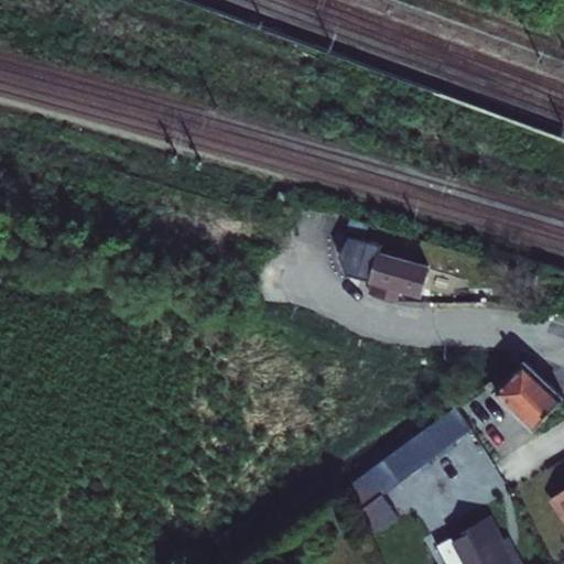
[(388,302),(393,304),(401,305),(411,308),(414,295),(435,301),(442,272),(393,261),(383,297),(389,299),(388,302)]
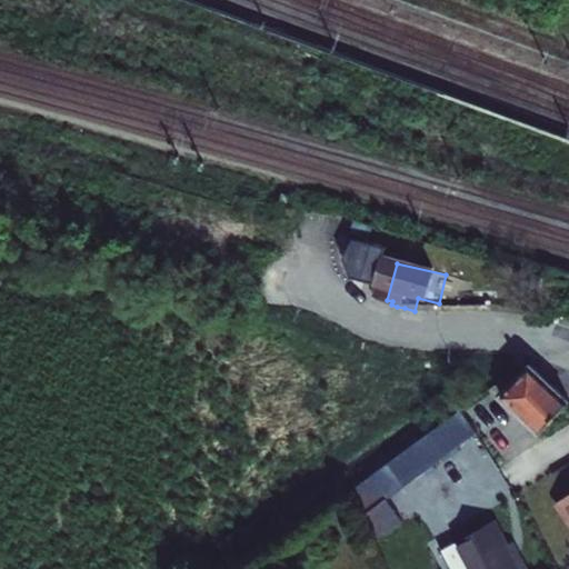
[(525,370),(523,370),(497,398),(538,437),(567,407),(546,387),(532,375),(525,370)]
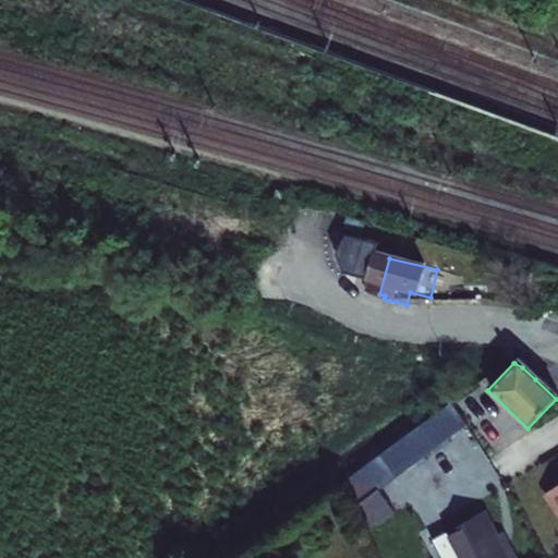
[(519,426),(472,384),(451,407),(499,448),(519,426)]
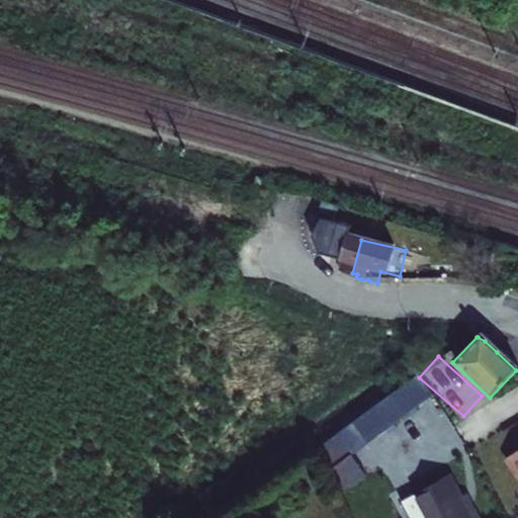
[(429,393),(415,375),(333,437),(346,456),(358,482),(367,476),(353,457),(432,397),(429,393)]
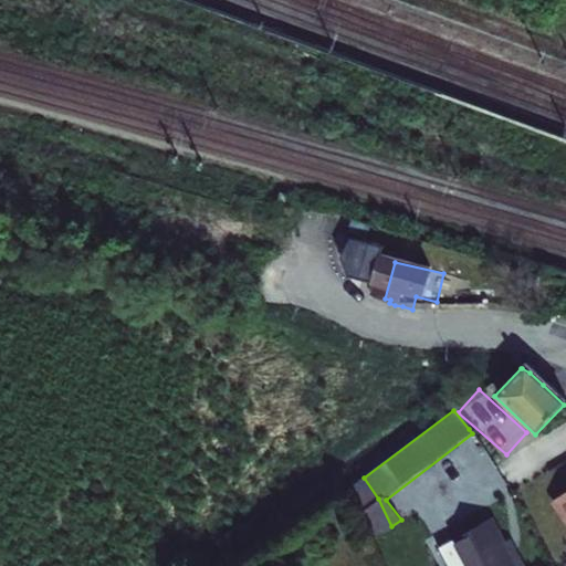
[(364,478),(343,493),(369,544),(391,526),(378,499),(364,478)]
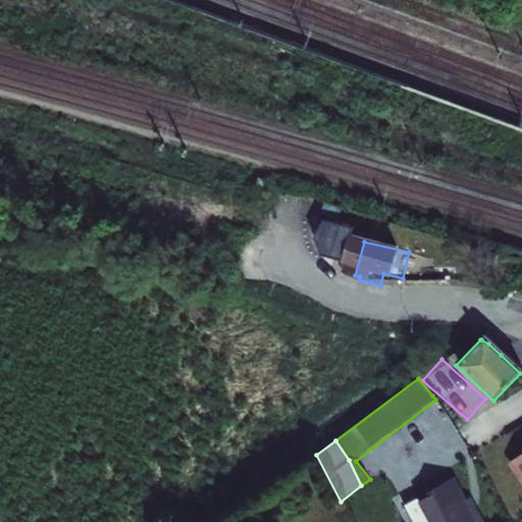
[(521,453),(512,460),(521,475),(521,453)]
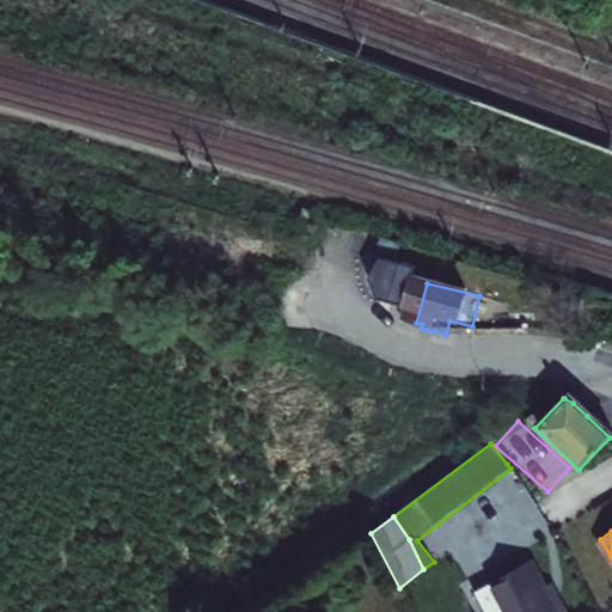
[(530,560),(475,589),(487,611),(567,611),(558,597),(552,601),(546,591),(530,560)]
